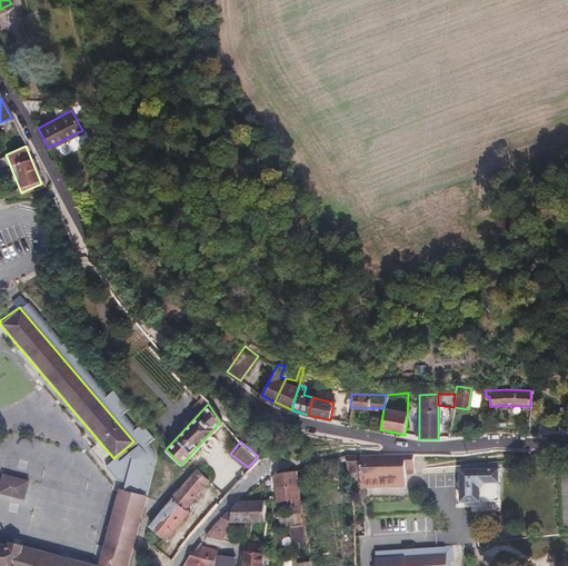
[(346,455),(348,470),(359,469),(360,482),(405,480),(404,467),(412,467),(412,454),(349,455),(346,455)]
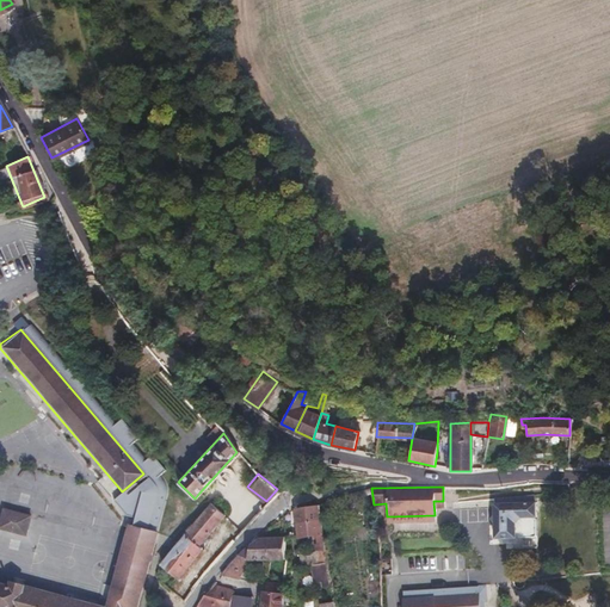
[(535,496),(493,497),(494,538),(516,537),(516,524),(521,518),(536,518),(535,496)]
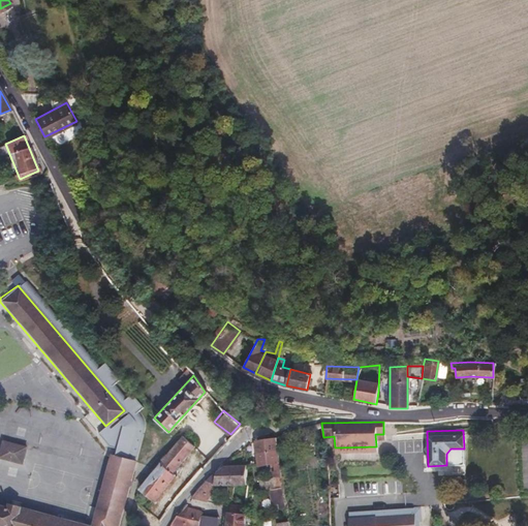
[(277,447),(275,435),(254,437),(256,451),(277,447)]
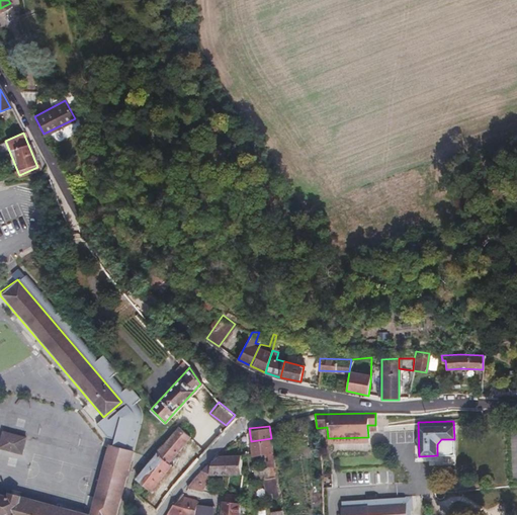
[(168,462),(189,437),(178,427),(157,452),(158,453),(137,479),(149,490),(171,464),(168,462)]
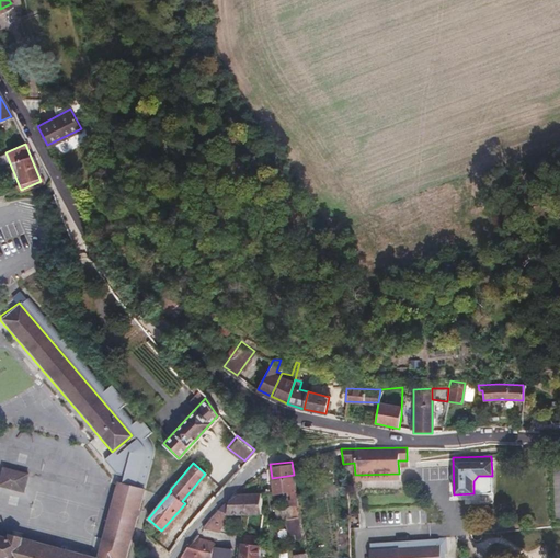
[(0,466),(0,484),(20,490),(24,474),(0,466)]
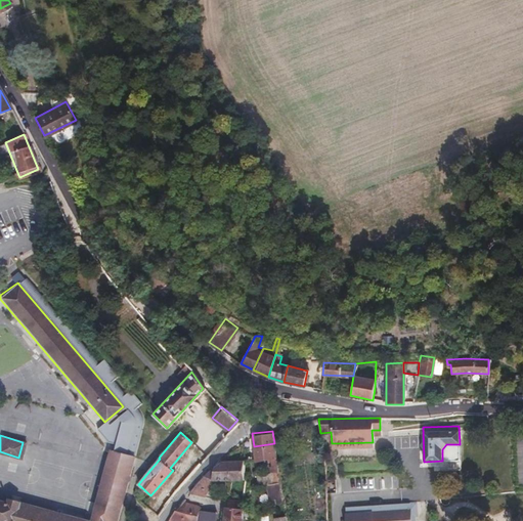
[(254,446),(255,460),(271,458),(272,470),(277,469),(275,459),(274,443),(254,446)]
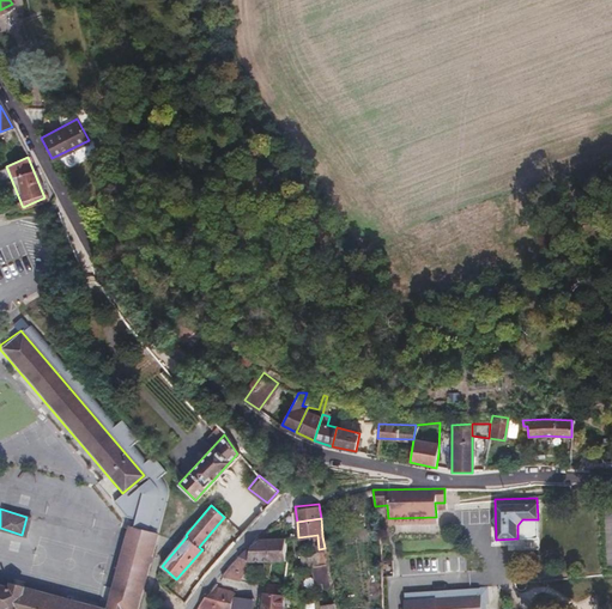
[(517,525),(517,539),(528,539),(539,539),(538,519),(522,519),(517,525)]
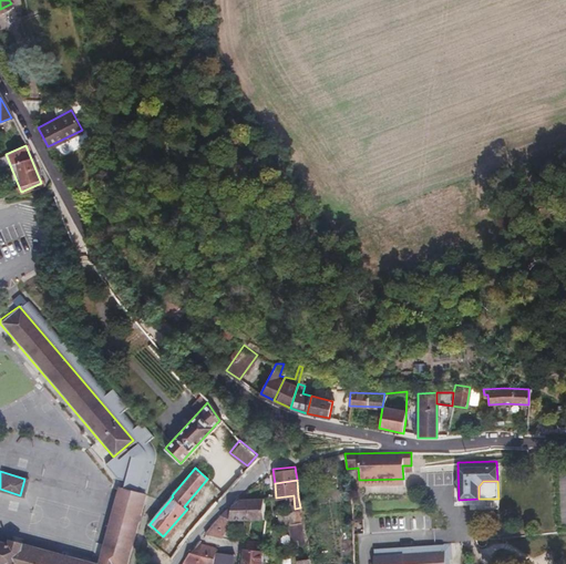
[(0,563),(124,563),(144,494),(117,486),(95,563),(8,539),(7,543),(0,541),(0,563)]
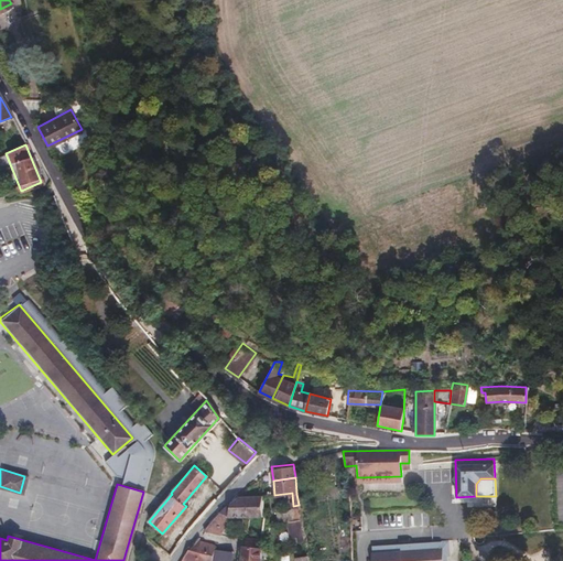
[(205,527),(204,528),(220,531),(229,514),(249,515),(250,494),(237,494),(229,499),(227,504),(224,504),(205,527)]
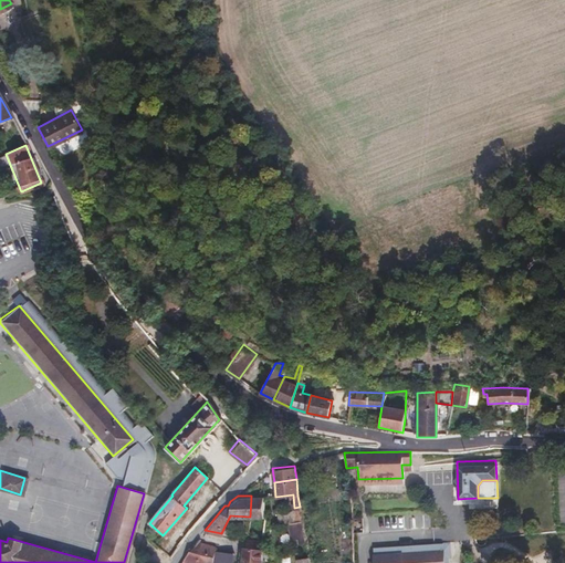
[(251,496),(250,517),(262,518),(263,496),(251,496)]
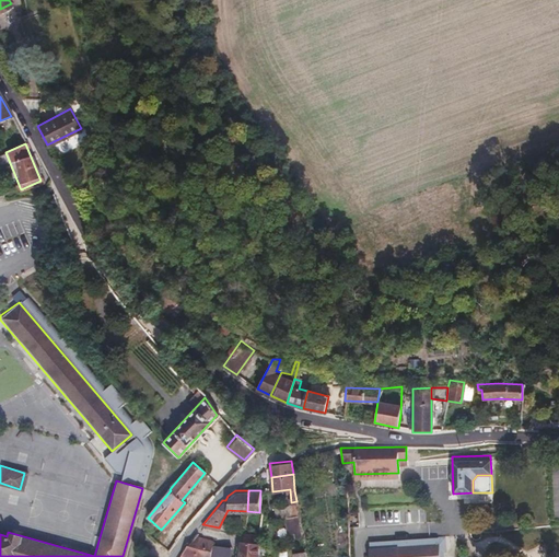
[(261,534),(243,533),(242,541),(260,543),(260,540),(261,534)]
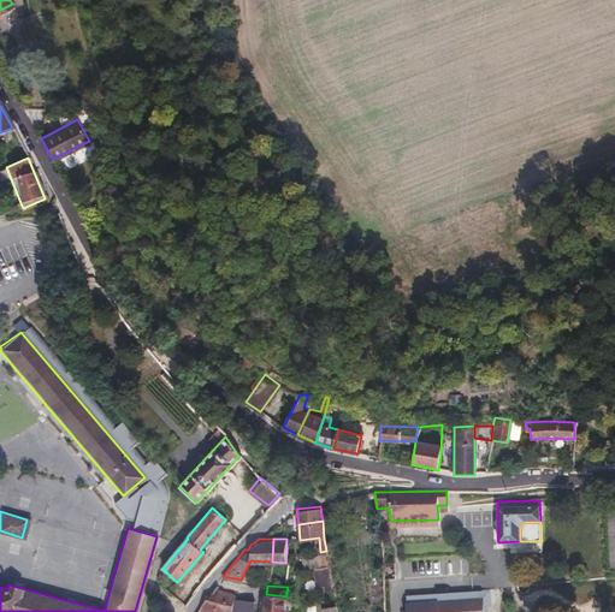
[(206,598),(216,600),(231,604),(232,596),(235,590),(219,587),(206,598)]
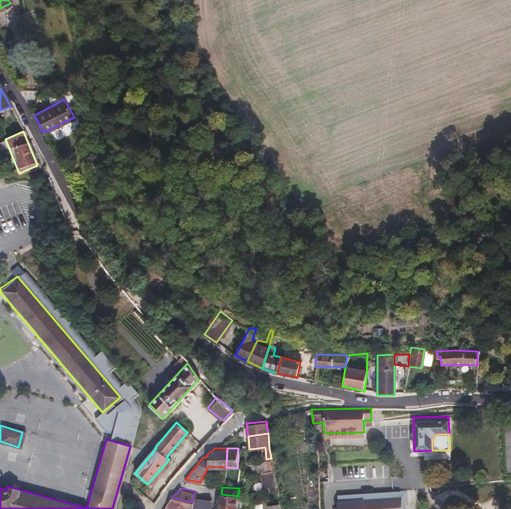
[(397,491),(397,508),(400,508),(401,504),(407,504),(406,490),(397,491)]
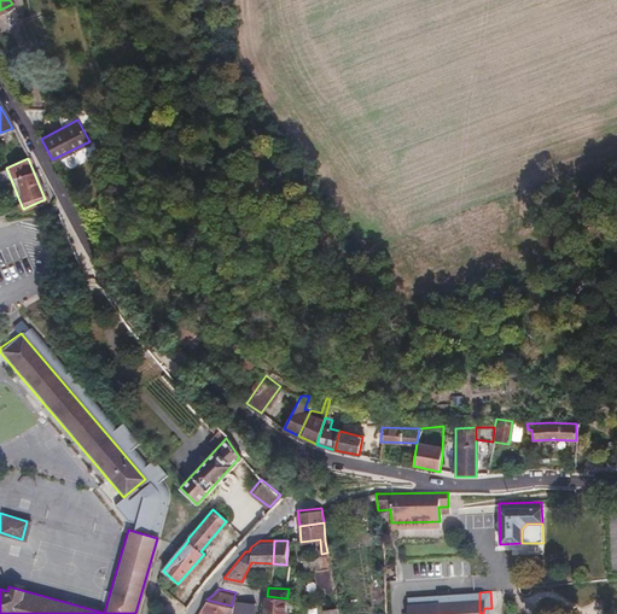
[(479,613),(479,592),(407,596),(407,613),(479,613)]
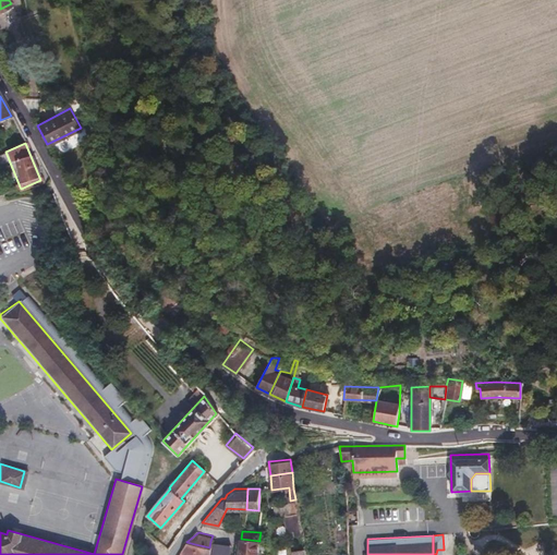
[(241,539),(239,554),(257,554),(259,541),(241,539)]
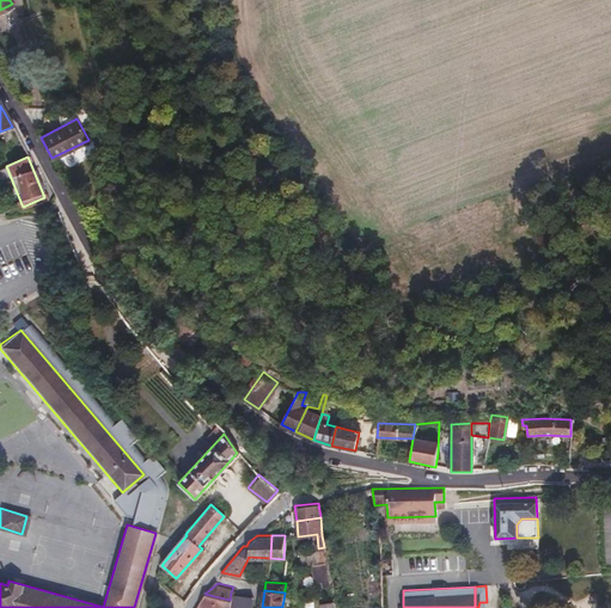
[(227,607),(250,607),(251,594),(231,593),(230,600),(227,607)]
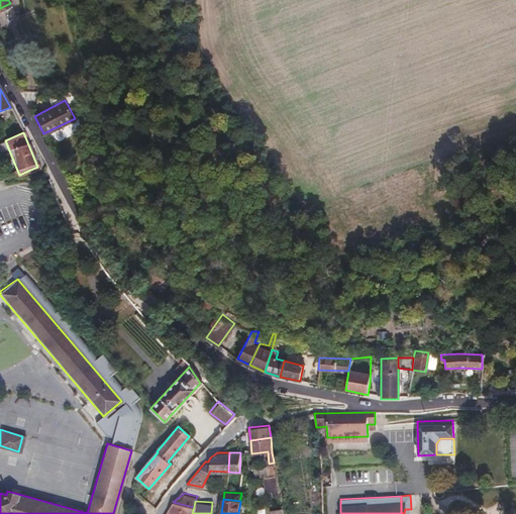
[(166,511),(178,513),(181,504),(173,502),(172,502),(166,511)]
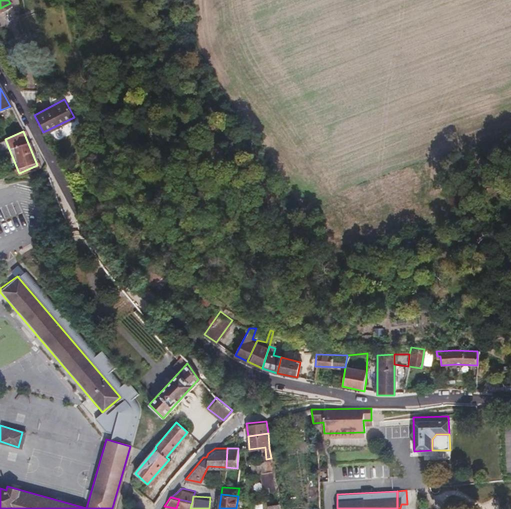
[(190,508),(192,502),(179,499),(176,508),(177,508),(190,508)]
